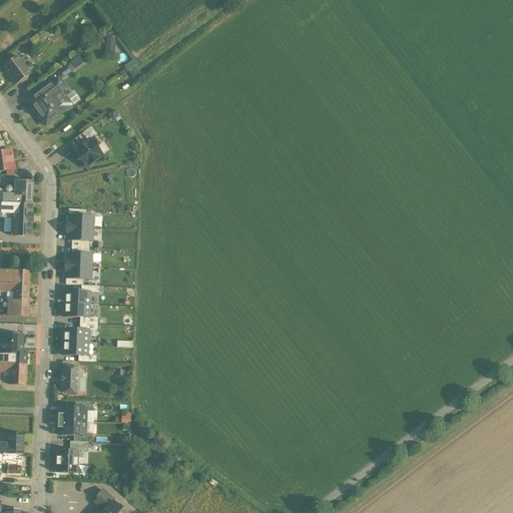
[(38,33),(29,41),(34,48),(44,41),(38,33)]
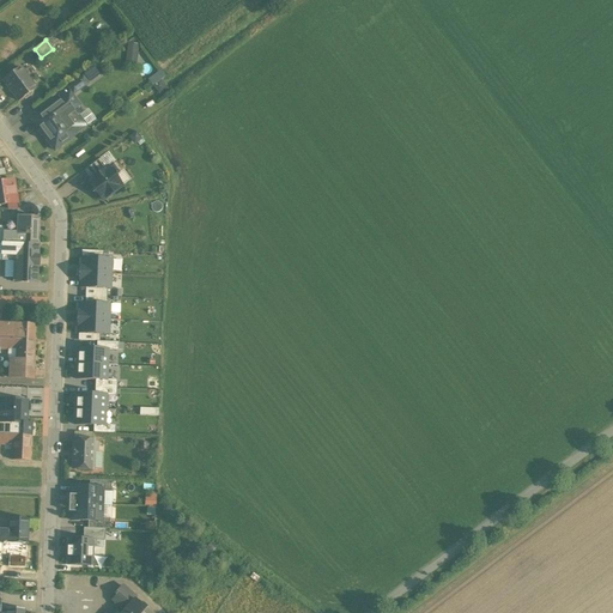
[(140,44),(128,43),(127,62),(138,65),(140,44)]
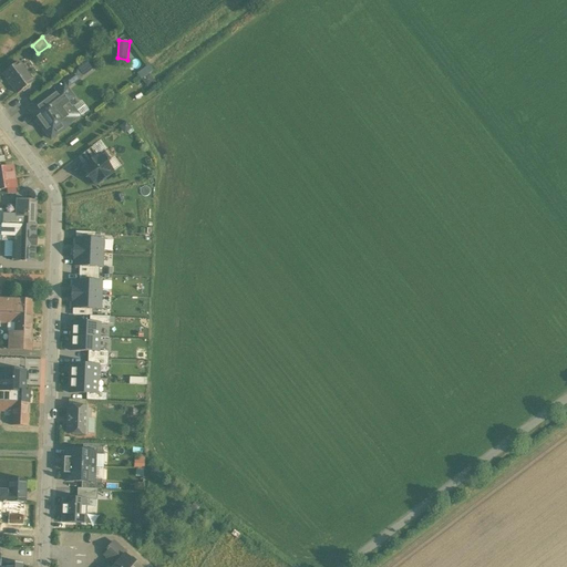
[(151,72),(154,70),(148,63),(138,72),(152,88),(158,82),(151,72)]
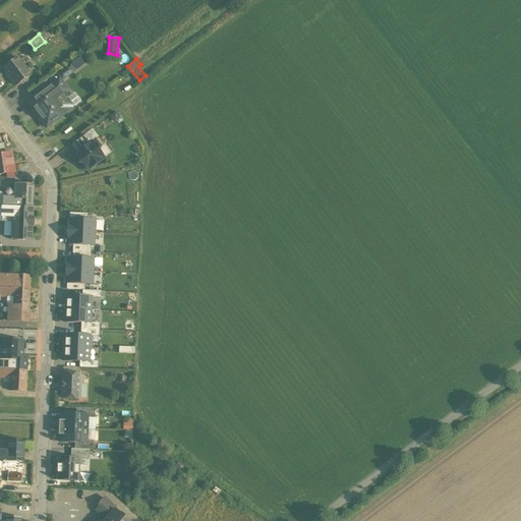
[(16,59),(3,68),(15,87),(30,76),(16,59)]
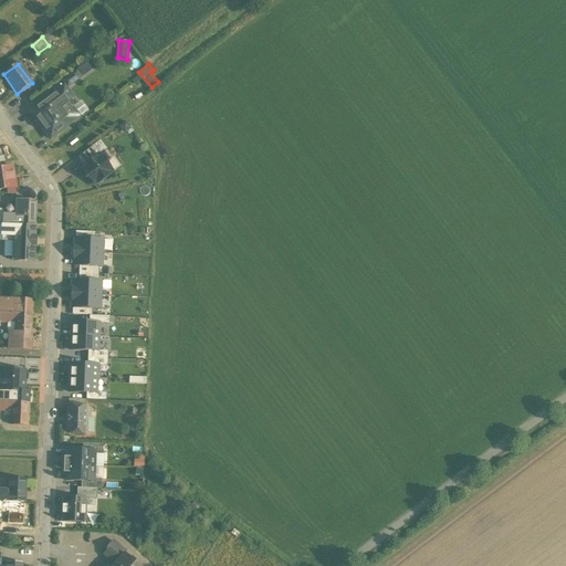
[(84,65),(75,71),(81,77),(88,71),(84,65)]
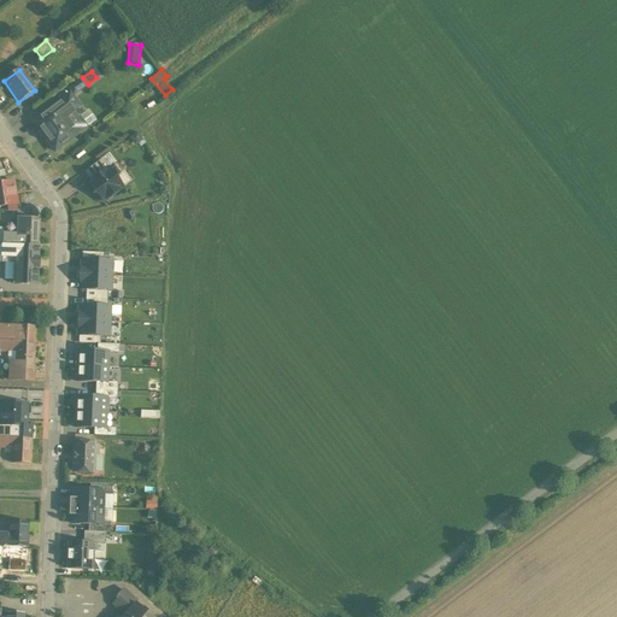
[(82,77),(68,88),(72,95),(88,84),(82,77)]
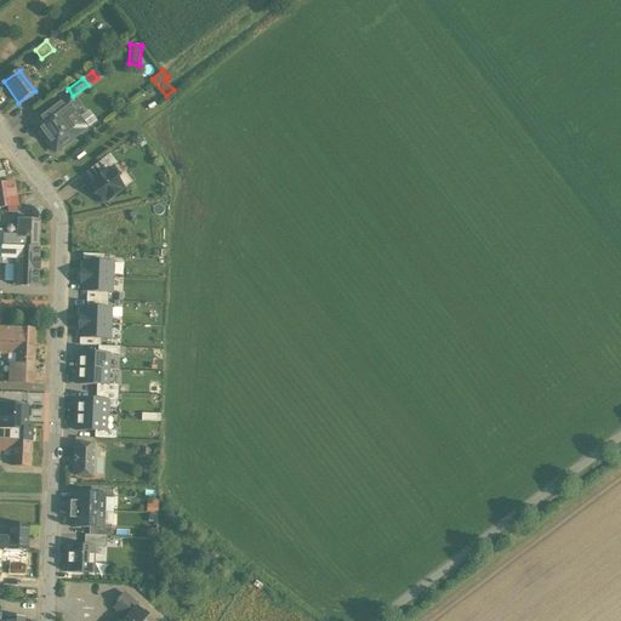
[(72,97),(61,104),(60,103),(39,118),(33,123),(55,153),(67,143),(66,142),(74,135),(75,137),(87,129),(79,118),(78,119),(73,112),(79,107),(72,97)]
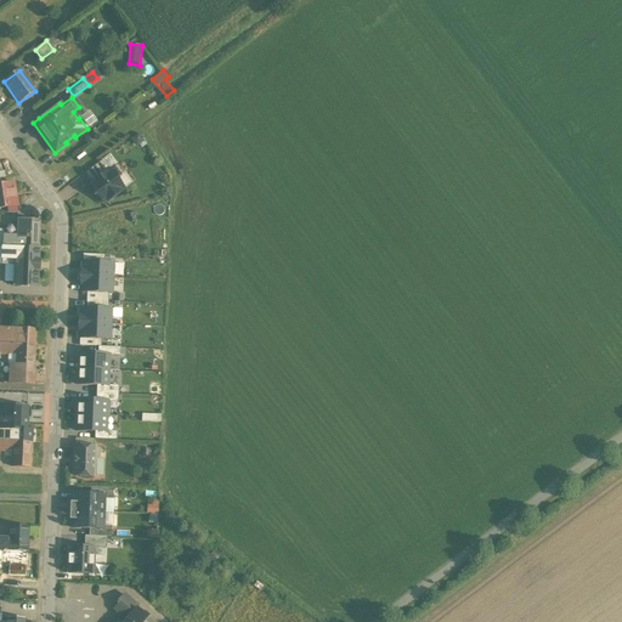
[(102,160),(85,174),(92,184),(109,170),(102,160)]
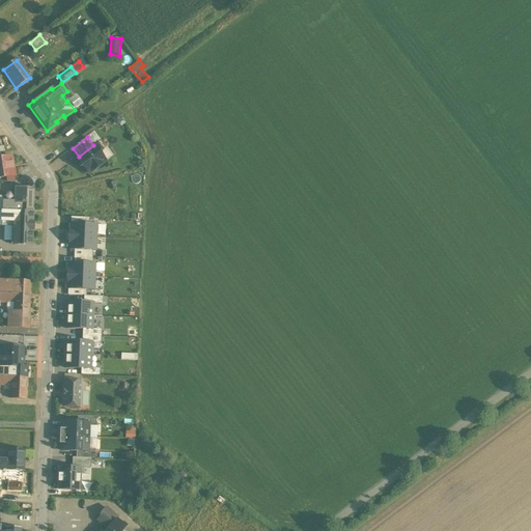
[(79,157),(77,158),(88,173),(105,162),(99,152),(93,146),(93,145),(79,157)]
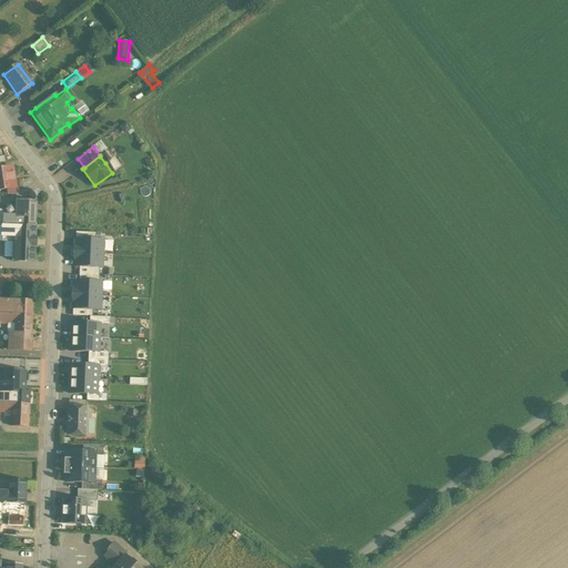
[(13,169),(0,170),(0,190),(16,188),(14,181),(16,181),(13,169)]
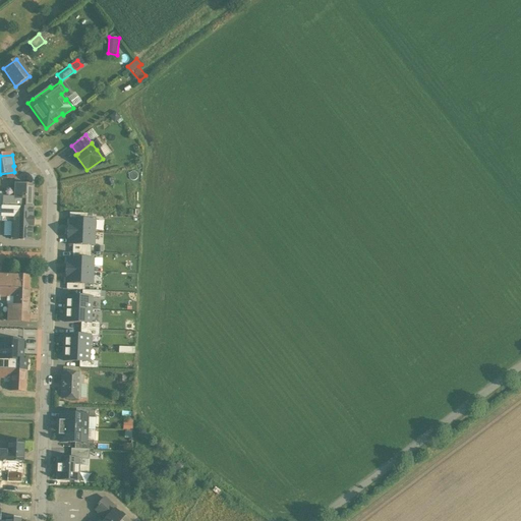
[(34,185),(14,184),(14,198),(3,198),(2,198),(1,207),(33,209),(33,208),(34,185)]
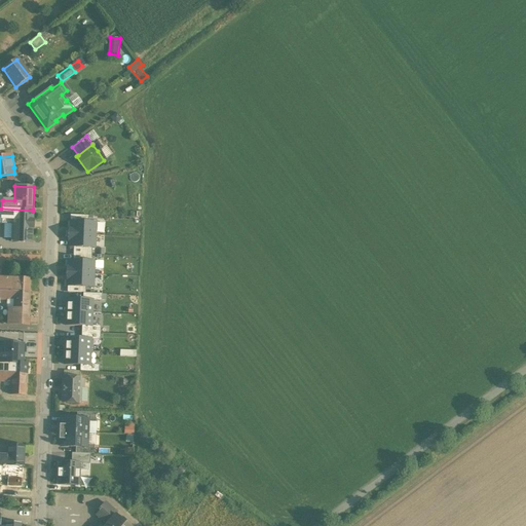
[(1,209),(1,210),(2,210),(1,224),(11,224),(10,242),(32,242),(33,211),(1,209)]
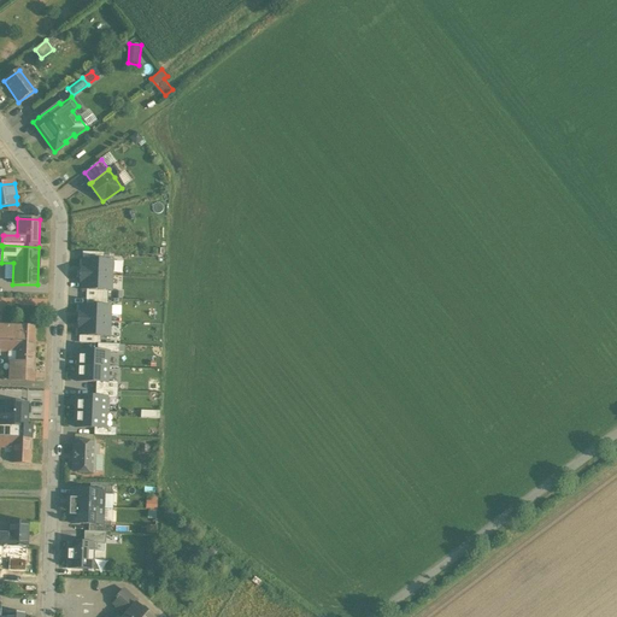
[(80,266),(80,275),(112,276),(113,260),(82,259),(81,266),(80,266)]
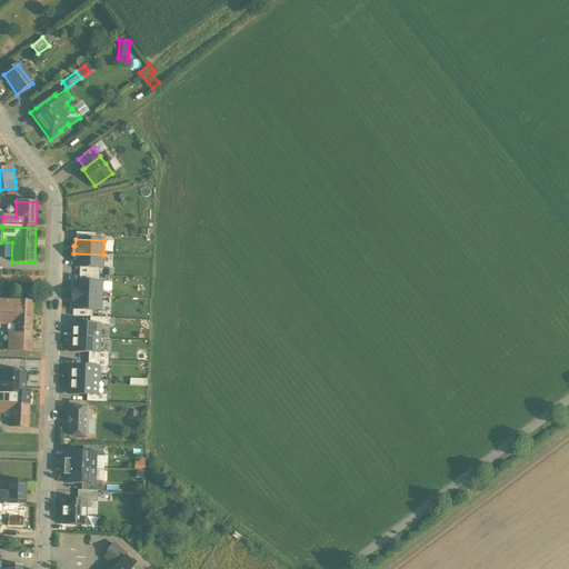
[(103,255),(73,253),(73,261),(75,261),(75,268),(103,269),(103,255)]
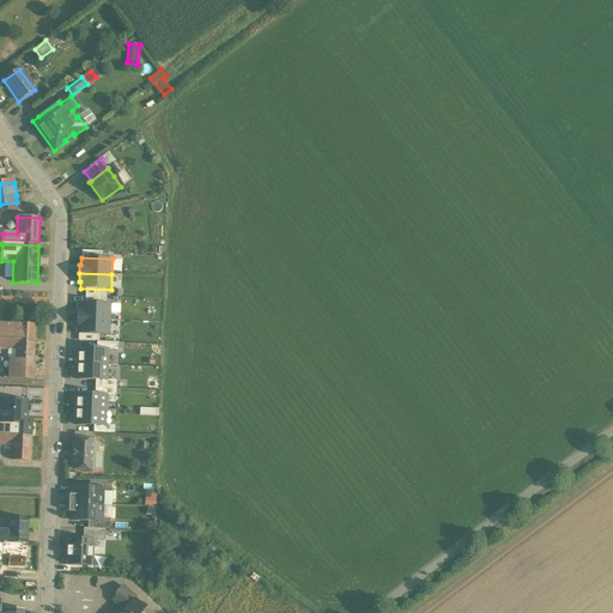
[(78,310),(77,319),(110,320),(110,304),(79,303),(79,310),(78,310)]
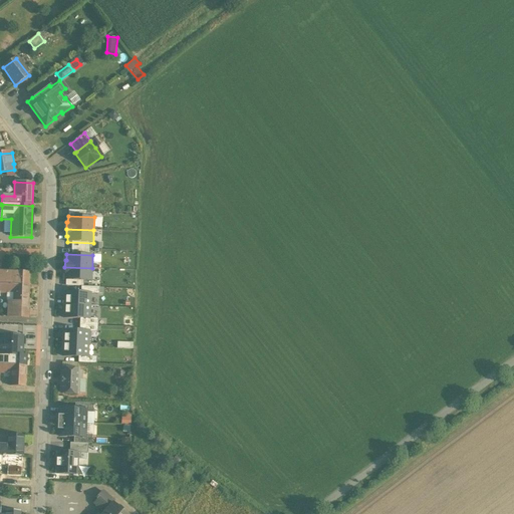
[(92,268),(64,267),(64,274),(65,274),(65,280),(91,281),(92,268)]
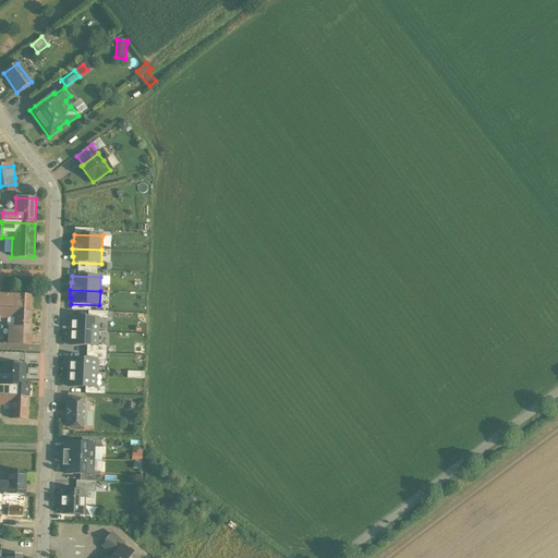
[(31,298),(0,295),(0,308),(31,311),(31,298)]
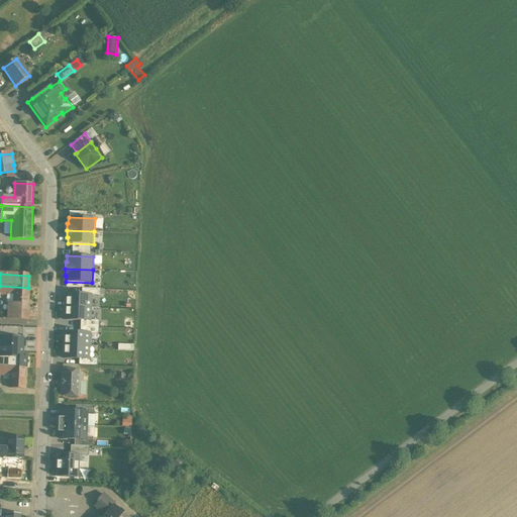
[(28,288),(0,286),(0,294),(6,295),(6,293),(12,293),(12,305),(7,304),(7,318),(26,319),(28,288)]
